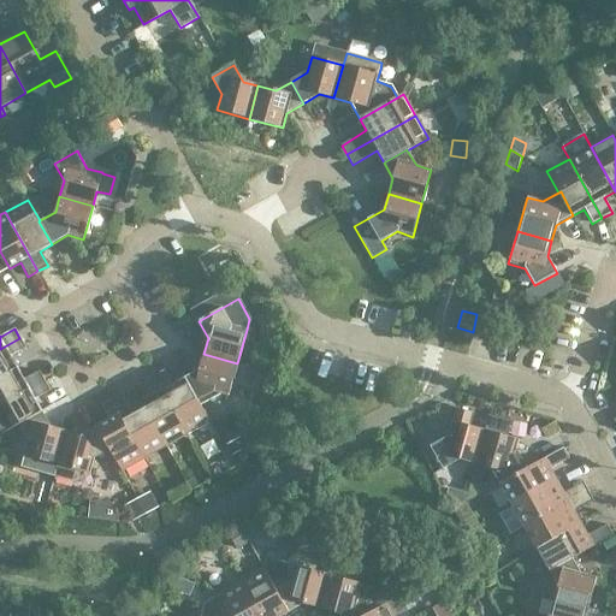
[(0,377),(18,368),(11,356),(25,348),(19,338),(0,349),(0,377)]
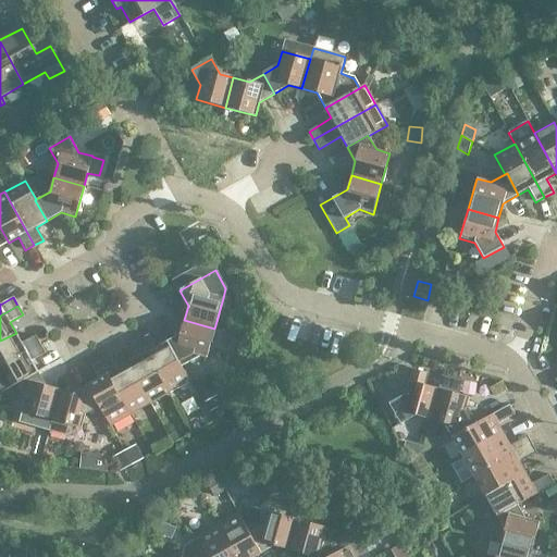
[(207,359),(214,329),(184,320),(181,334),(166,342),(178,363),(193,355),(207,359)]
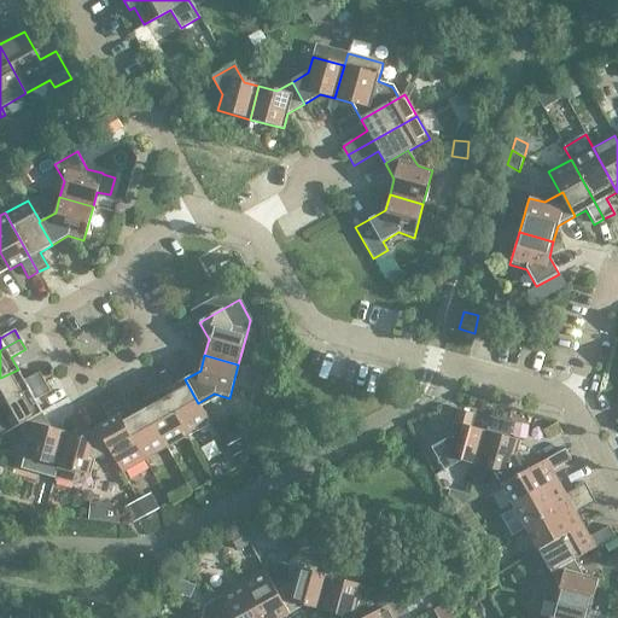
[(0,406),(44,382),(39,372),(24,380),(18,369),(0,378),(0,406)]
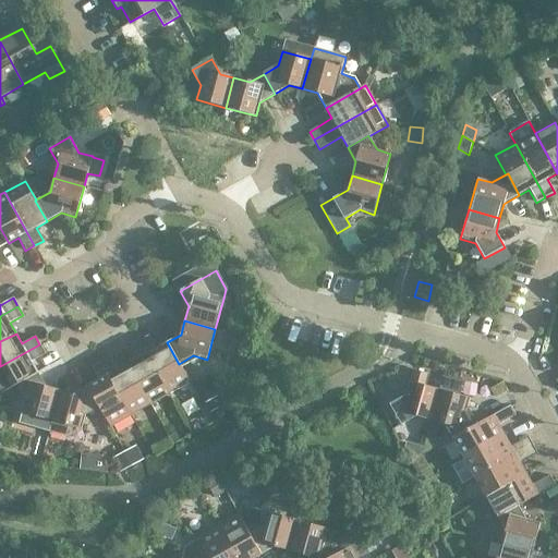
[(179,364),(167,342),(155,349),(148,336),(140,340),(169,395),(190,384),(179,364)]
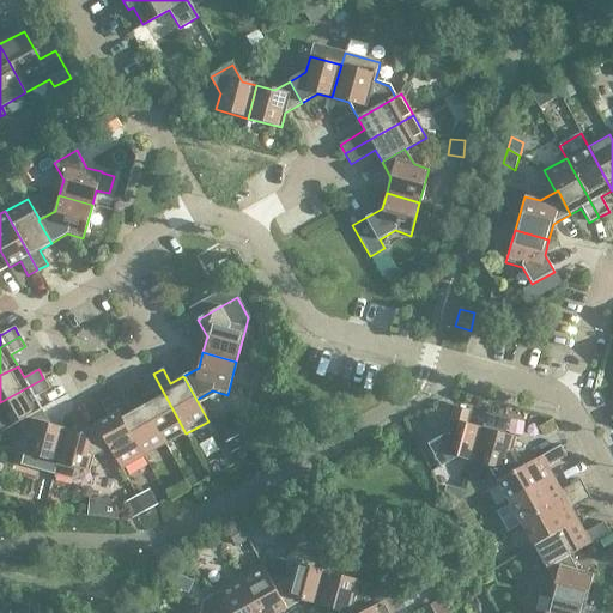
[(164,445),(186,434),(153,374),(144,378),(151,394),(139,400),(164,445)]
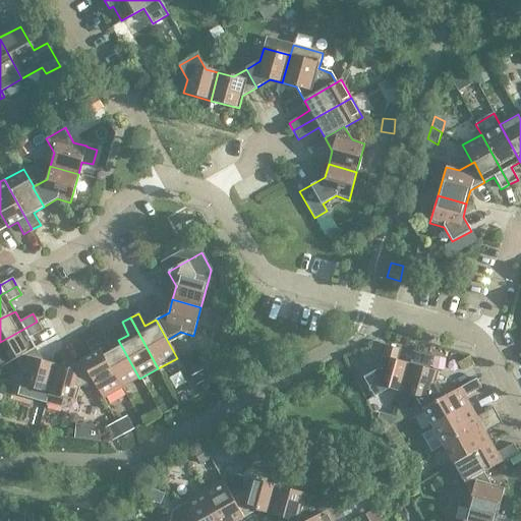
[(0,367),(14,360),(36,348),(30,338),(42,331),(37,322),(0,342),(0,367)]
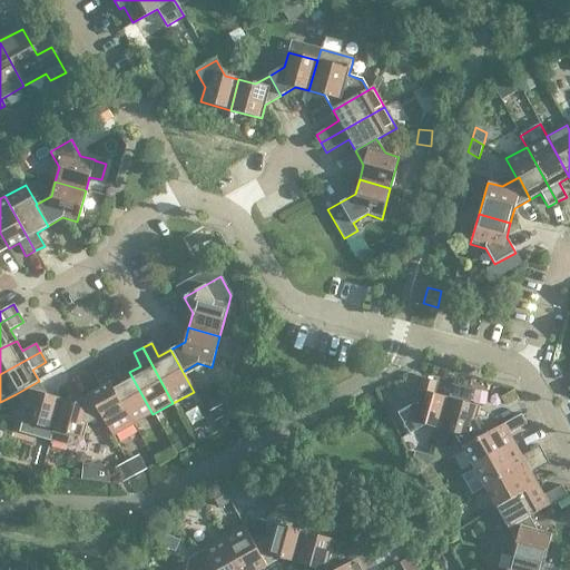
[(153,414),(129,372),(119,379),(111,365),(102,370),(133,425),(153,414)]
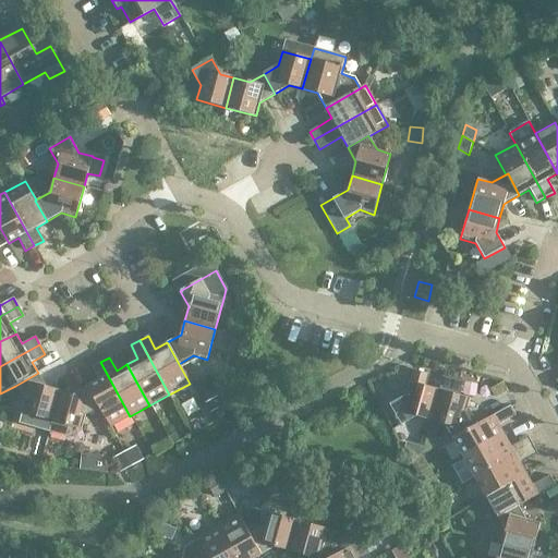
[(110,427),(130,416),(100,362),(92,366),(99,380),(87,387),(88,388),(98,408),(110,427)]
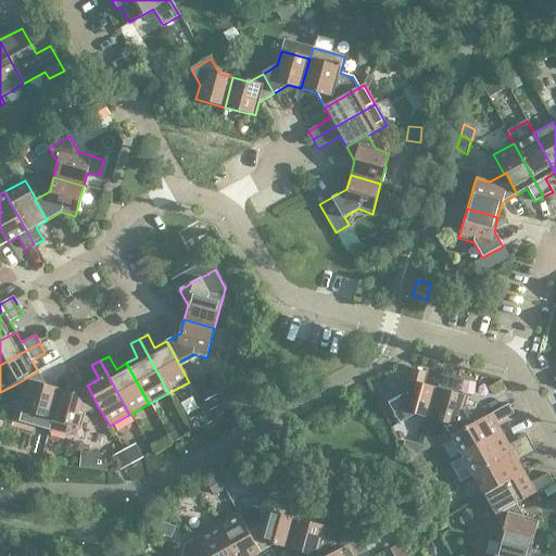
[(389,404),(400,424),(415,415),(429,419),(438,389),(424,384),(427,374),(411,369),(403,395),(389,404)]
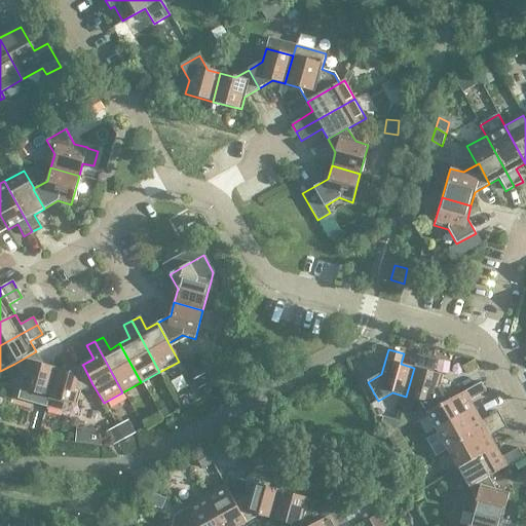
[(44,365),(40,359),(36,351),(14,364),(20,371),(21,370),(24,375),(17,399),(47,407),(58,369),(44,365)]
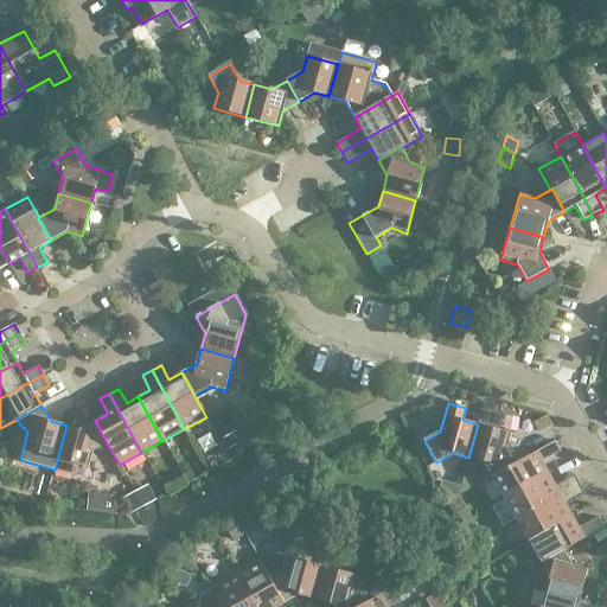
[(93,452),(107,443),(96,422),(82,429),(66,426),(55,470),(75,475),(78,464),(89,466),(93,452)]
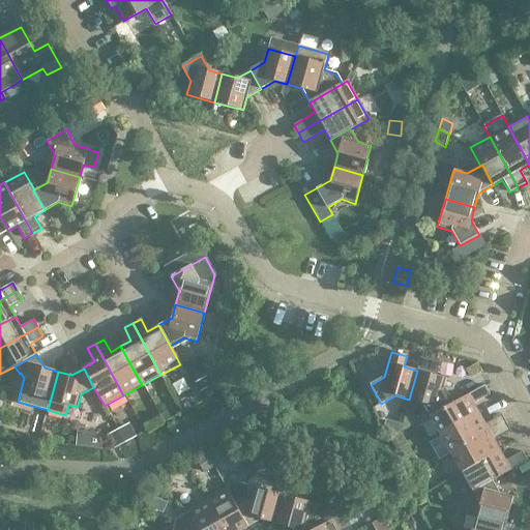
[(431,416),(449,405),(442,392),(446,379),(417,371),(409,400),(422,403),(431,416)]
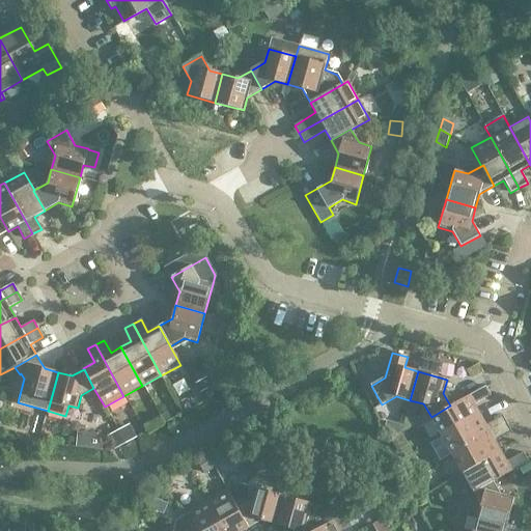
[(442,436),(480,415),(474,404),(491,395),(485,386),(450,406),(431,417),(442,436)]
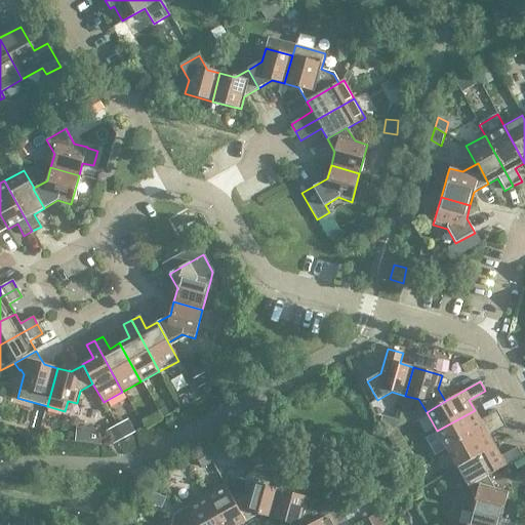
[(500,419),(496,411),(480,419),(475,410),(437,431),(446,449),(446,450),(500,419)]
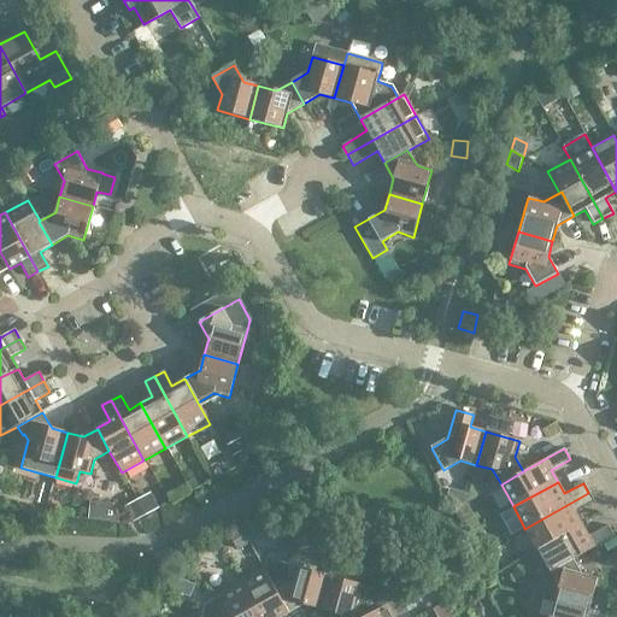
[(536,550),(582,524),(575,513),(594,503),(588,493),(524,529),(536,550)]
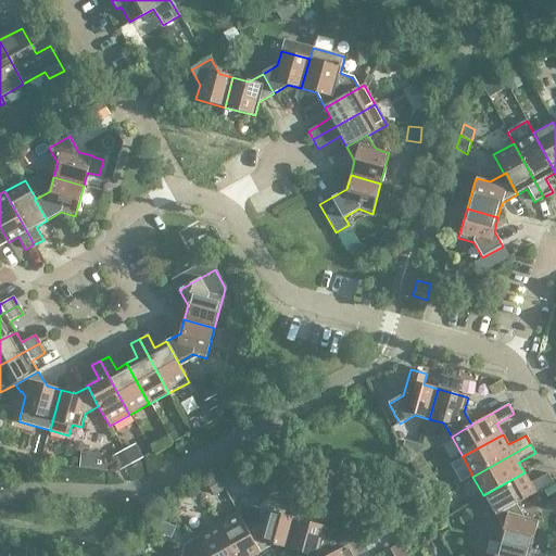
[(427,466),(419,470),(424,479),(432,474),(427,466)]
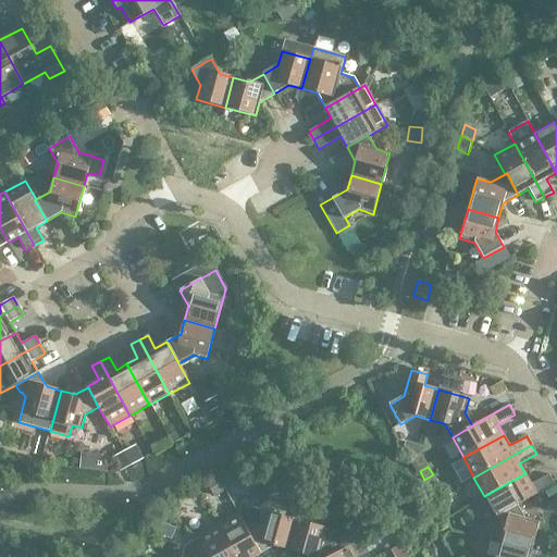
[(497,517),(517,505),(554,484),(548,474),(531,484),(525,473),(484,496),(484,497),(485,496),(497,517)]
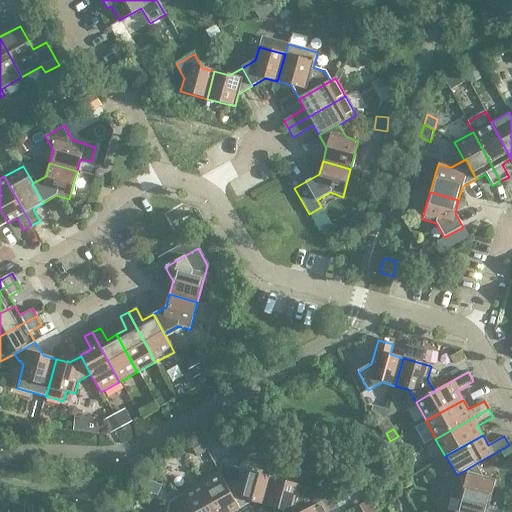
[(398,436),(390,441),(395,449),(403,444),(398,436)]
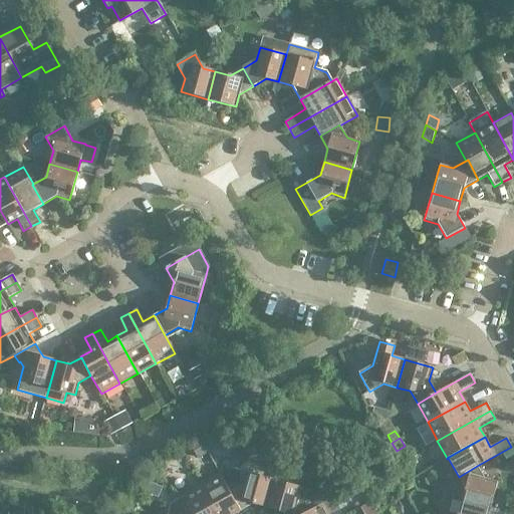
[(199,458),(208,453),(201,440),(191,445),(199,458)]
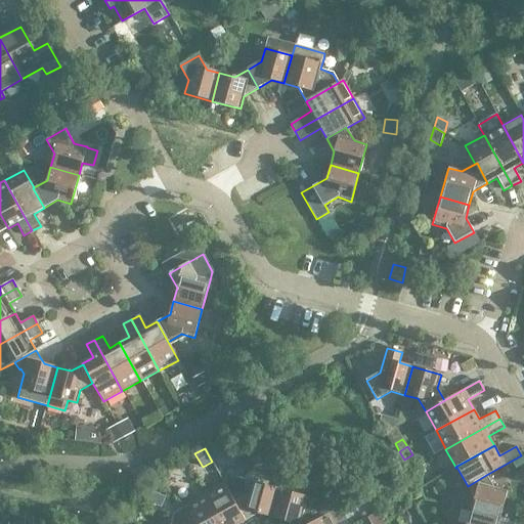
[(471,512),(499,519),(507,491),(493,487),(486,475),(468,486),(475,498),(471,512)]
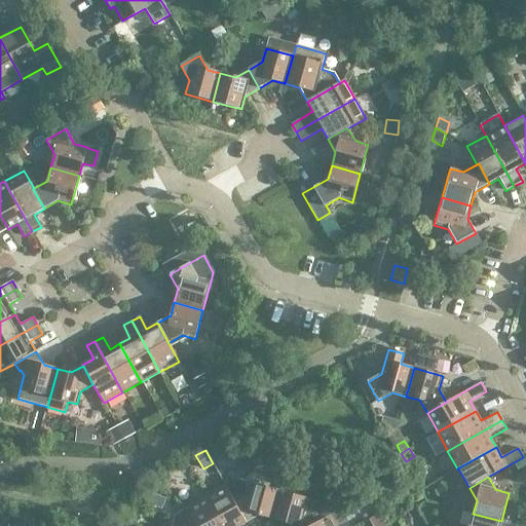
[(272,519),(280,490),(252,483),(249,494),(235,502),(247,522),(258,516),(272,519)]
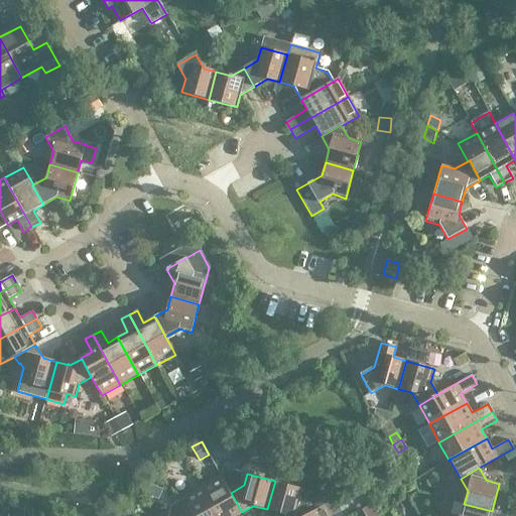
[(235,515),(242,512),(231,493),(221,476),(201,486),(218,515),(235,515)]
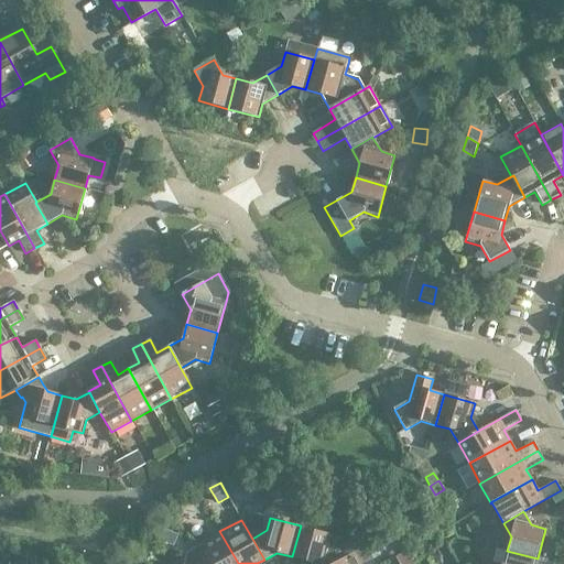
[(343,538),(332,534),(301,525),(292,556),(307,561),(308,563),(333,563),(351,554),(343,538)]
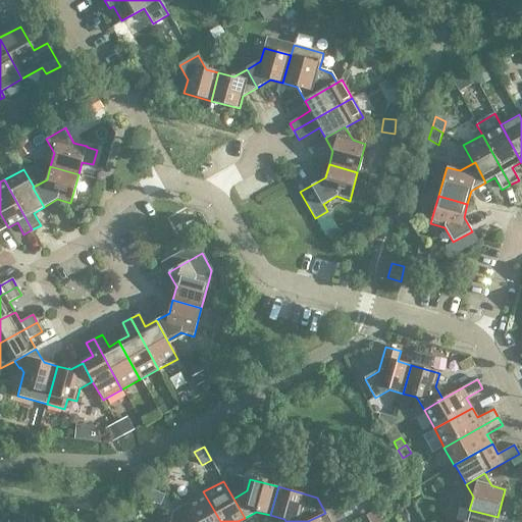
[(220,521),(203,491),(185,502),(196,521),(220,521)]
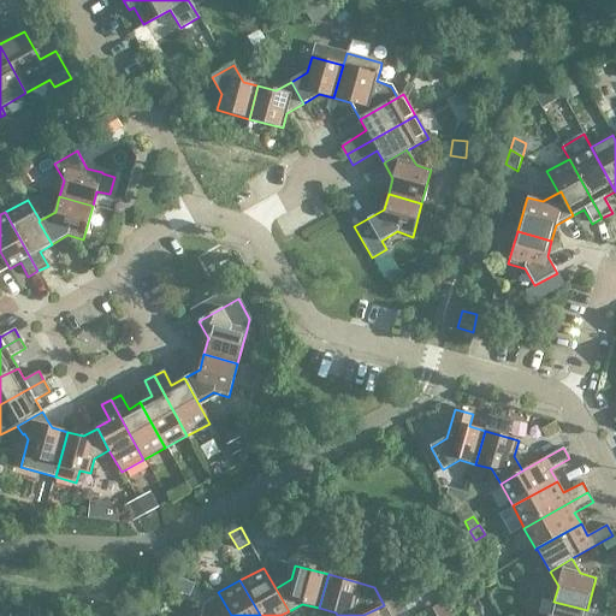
[(549,615),(598,615),(599,614),(587,610),(554,602),(549,615)]
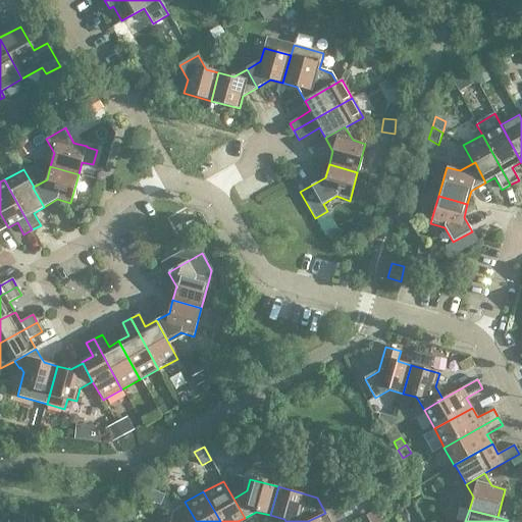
[(335,521),(329,511),(325,513),(308,521),(335,521)]
